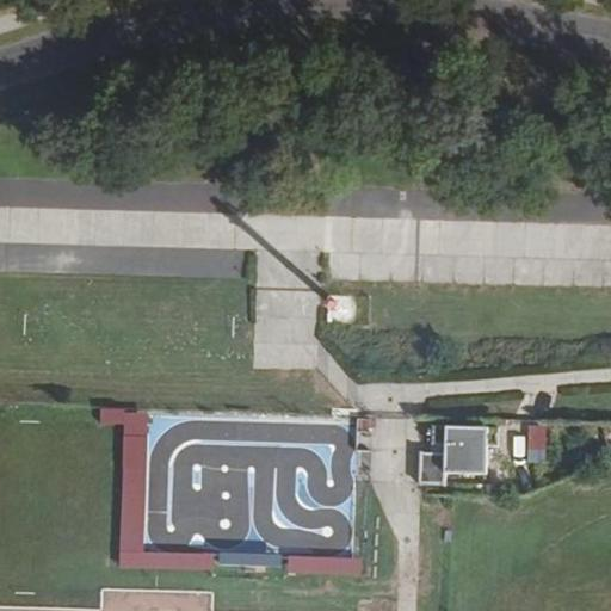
[(122,491),(144,489),(142,411),(121,412),(122,491)]
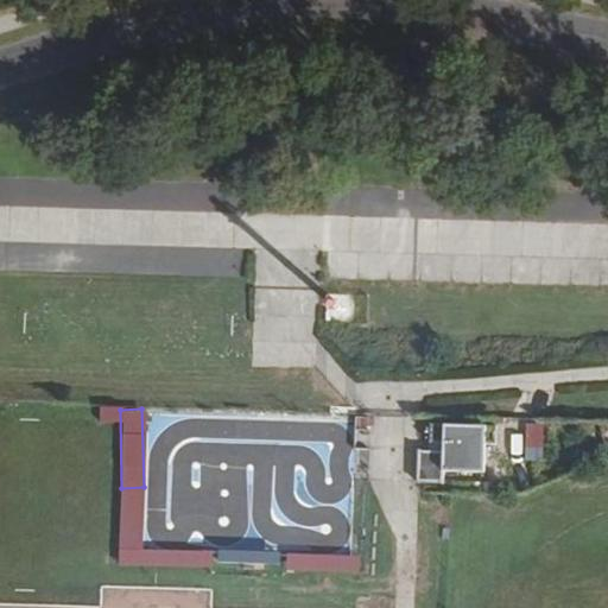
[(524,437),(521,460),(542,461),(544,438),(524,437)]
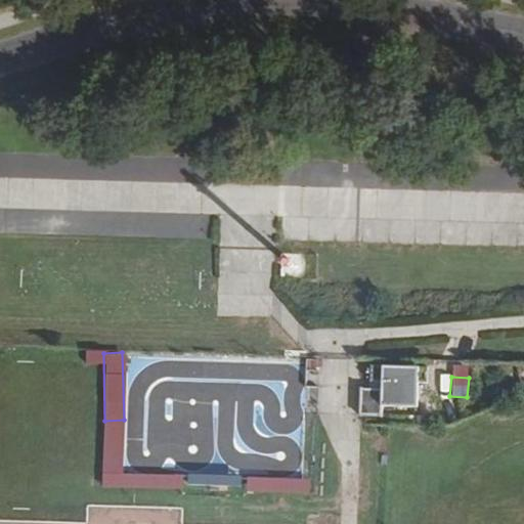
[(368,388),(367,411),(384,411),(384,389),(368,388)]
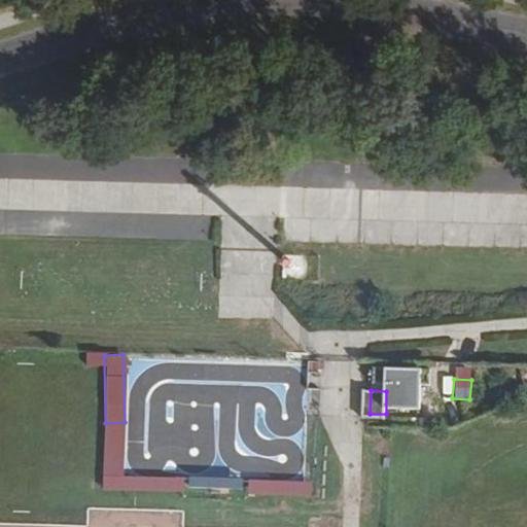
[(103,472),(121,473),(124,446),(104,445),(103,472)]
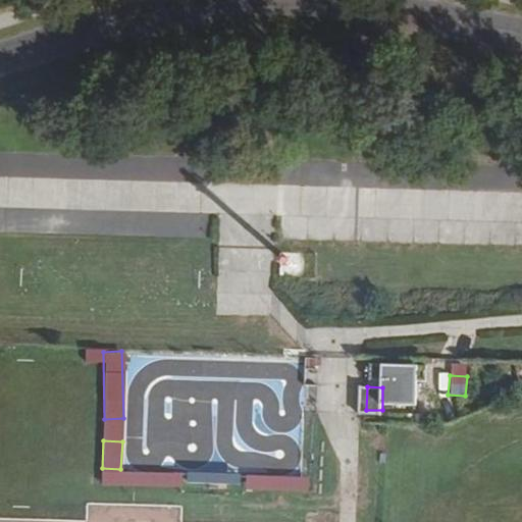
[(180,485),(180,471),(100,472),(100,486),(180,485)]
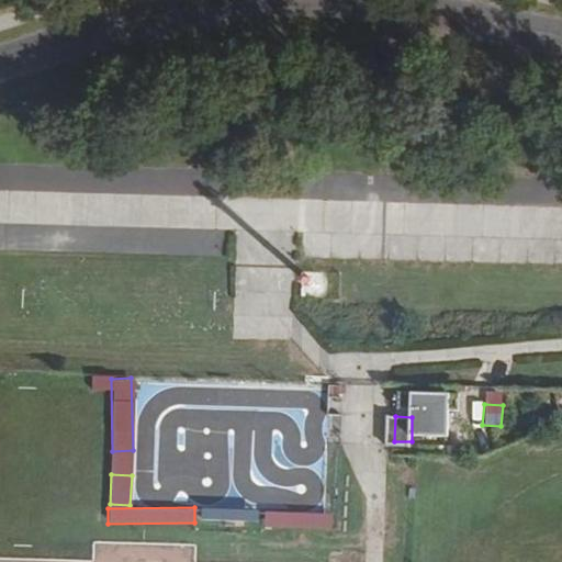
[(329,528),(330,513),(262,510),(261,527),(329,528)]
